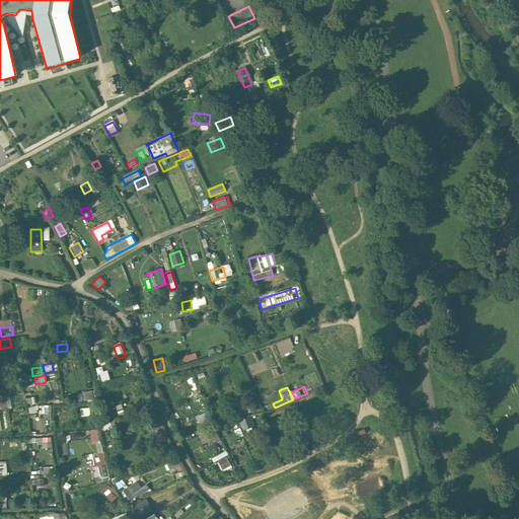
[(92,389),(78,392),(80,402),(95,398),(92,389)]
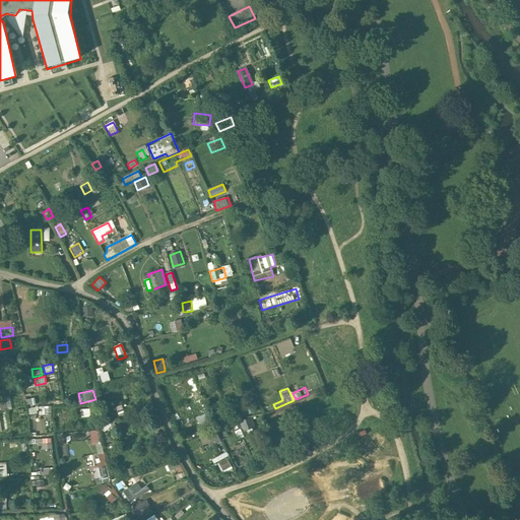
[(8,396),(0,397),(0,402),(2,411),(11,409),(8,396)]
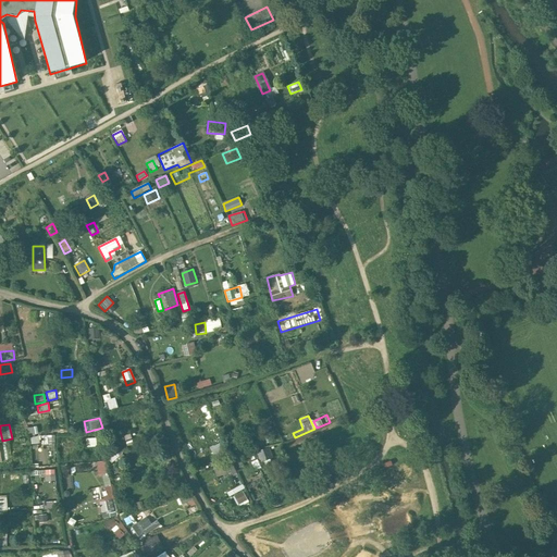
[(27,429),(28,436),(37,434),(36,426),(27,429)]
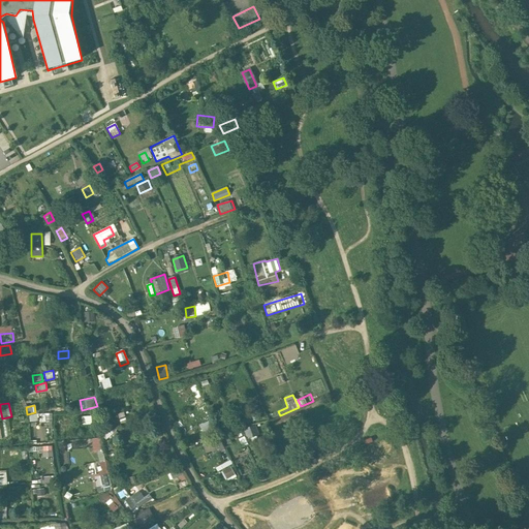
[(206,405),(195,408),(197,414),(208,411),(206,405)]
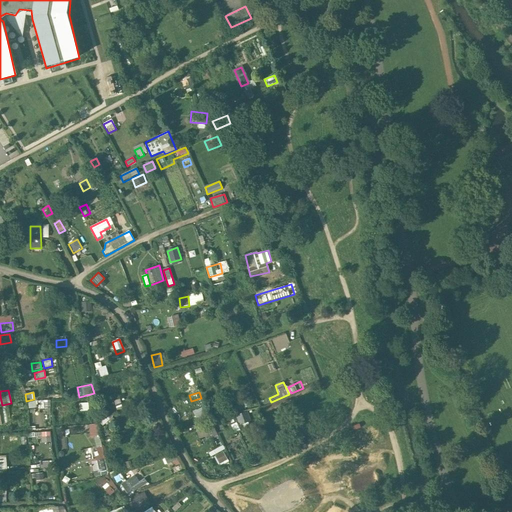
[(211,393),(203,397),(209,410),(217,407),(211,393)]
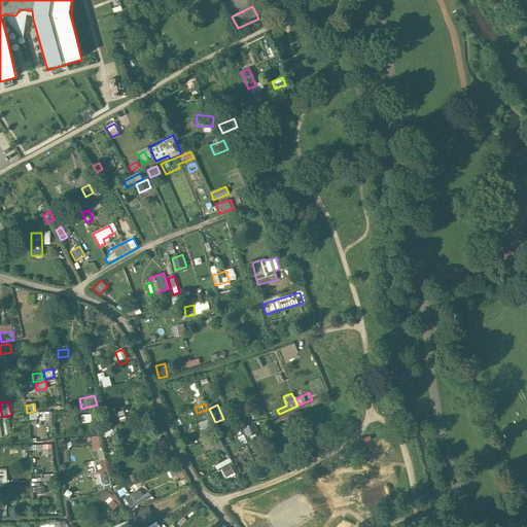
[(254,410),(249,412),(252,420),(258,418),(254,410)]
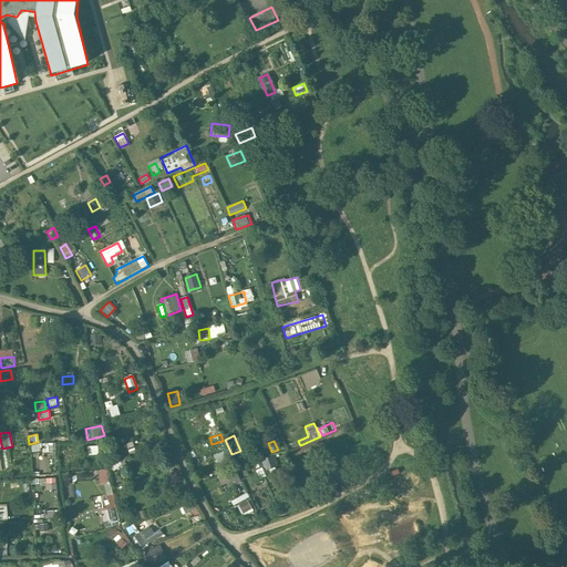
[(103,446),(86,447),(88,456),(104,455),(103,446)]
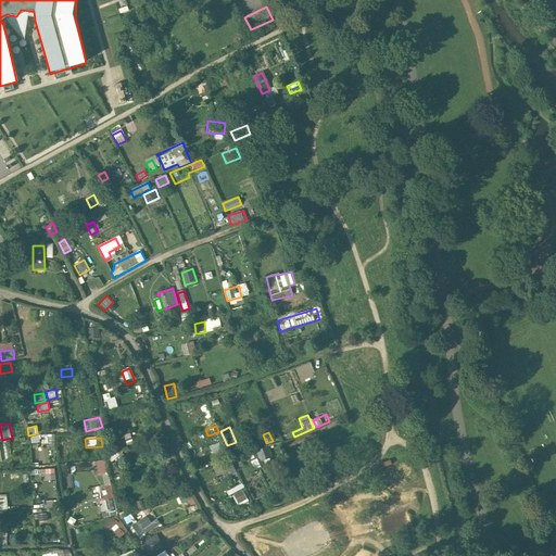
[(219,442),(210,446),(215,459),(225,455),(219,442)]
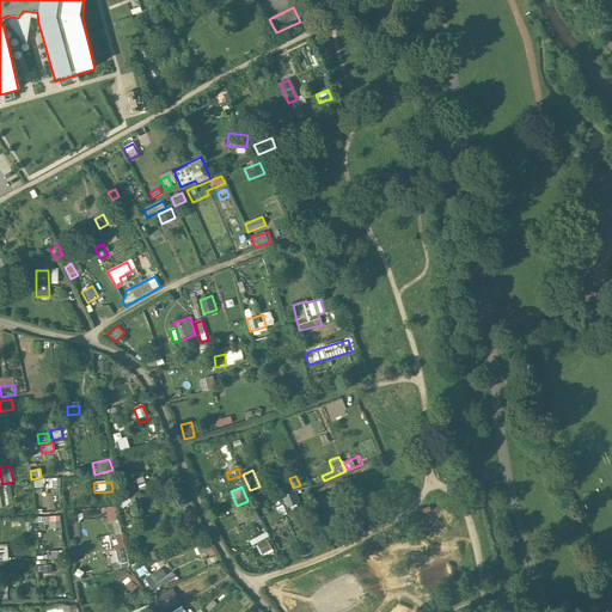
[(139,495),(134,489),(118,503),(123,509),(139,495)]
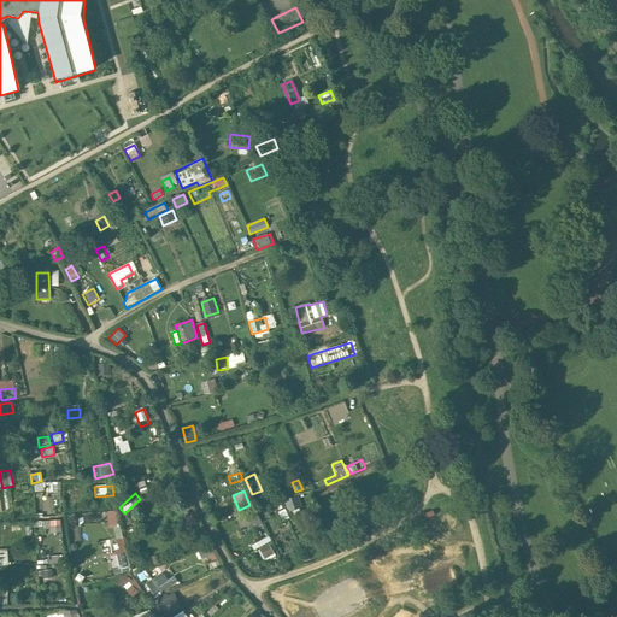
[(298,495),(276,504),(278,510),(286,507),(288,512),(292,511),(294,516),(300,513),(299,509),(303,507),(298,495)]
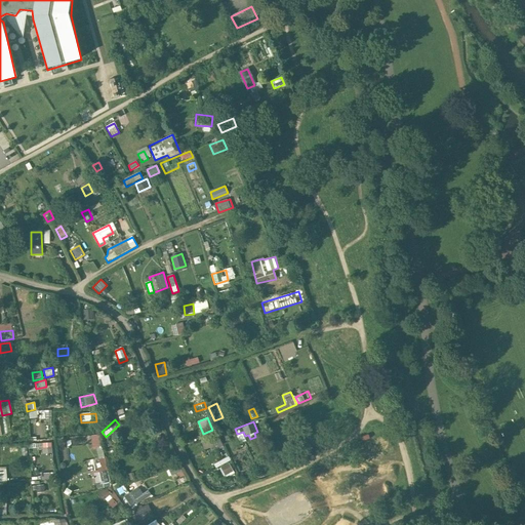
[(209,434),(215,450),(223,447),(216,431),(209,434)]
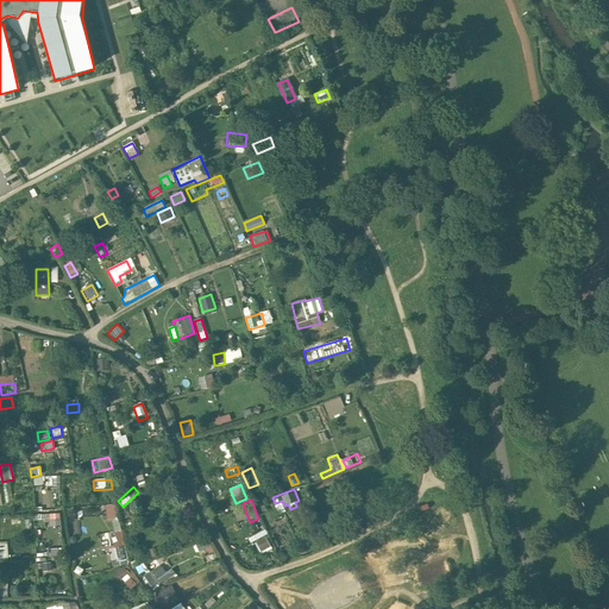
[(106,507),(107,521),(115,520),(114,506),(106,507)]
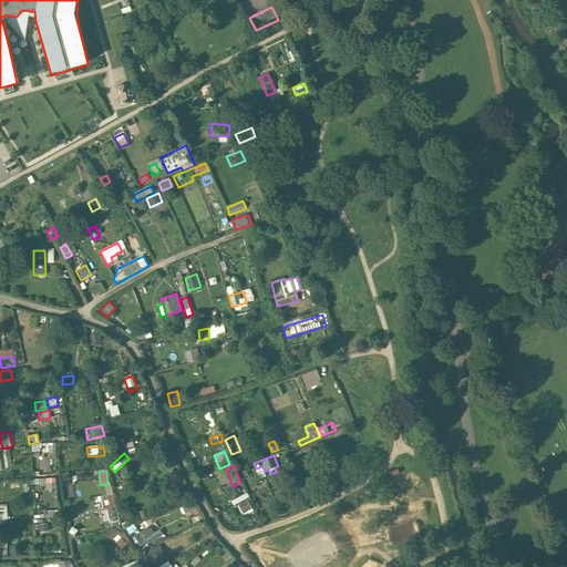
[(73,474),(73,483),(98,482),(98,473),(73,474)]
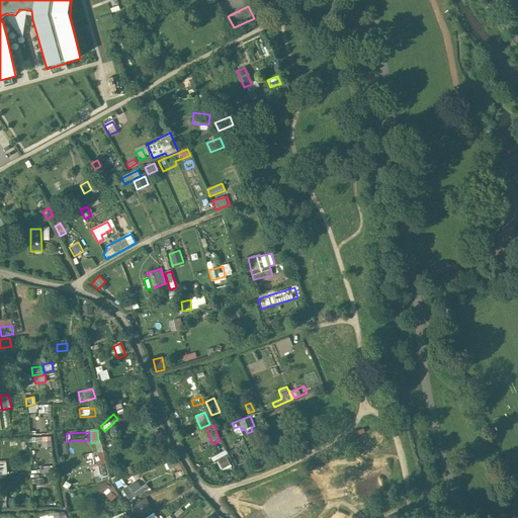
[(102,442),(96,444),(101,464),(107,463),(102,442)]
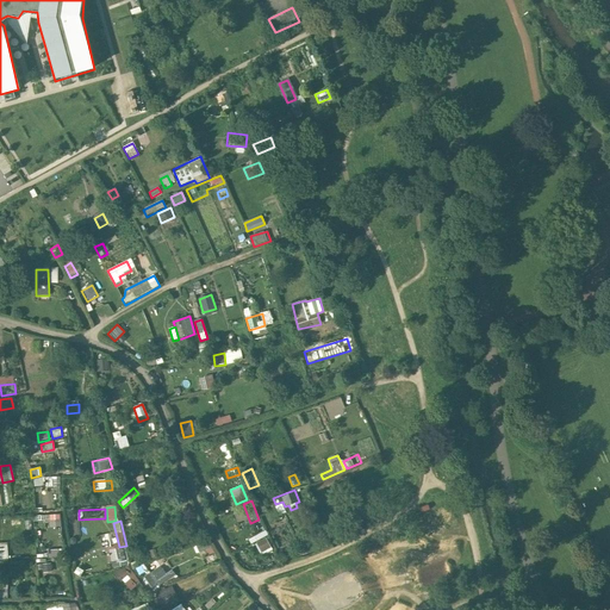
[(248,539),(251,545),(267,536),(265,530),(248,539)]
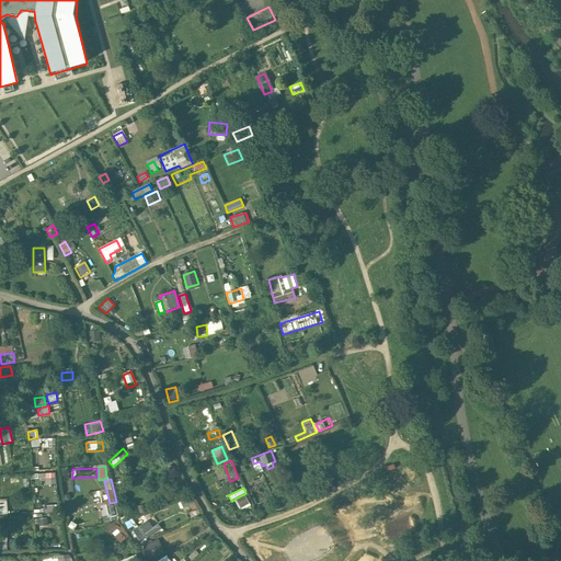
[(41,494),(33,495),(35,511),(43,511),(41,494)]
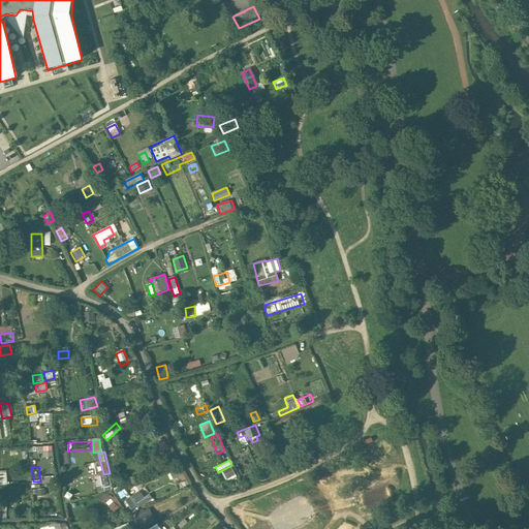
[(231,467),(222,472),(227,481),(236,477),(231,467)]
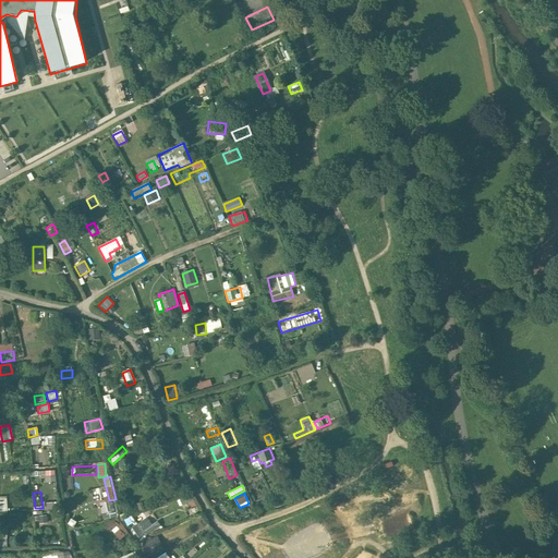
[(96,505),(98,516),(107,513),(108,519),(117,517),(114,500),(96,505)]
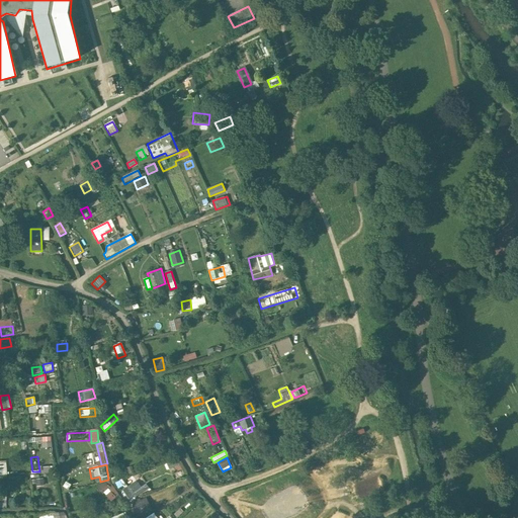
[(97,489),(102,494),(109,488),(104,483),(97,489)]
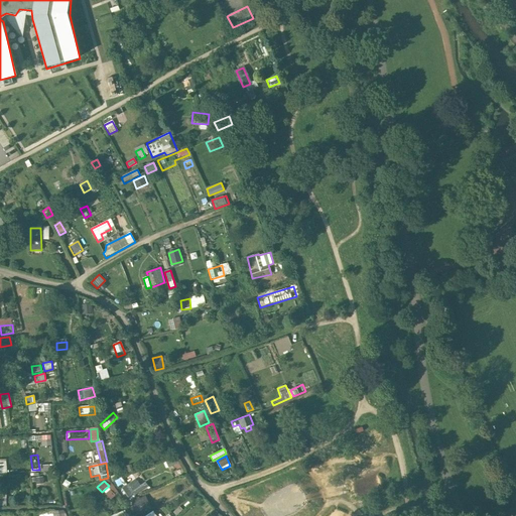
[(141,491),(136,483),(129,488),(127,485),(122,488),(129,499),(141,491)]
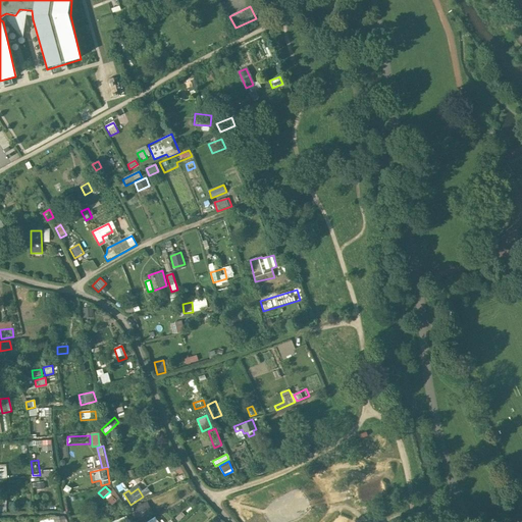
[(116,502),(111,497),(107,500),(111,506),(116,502)]
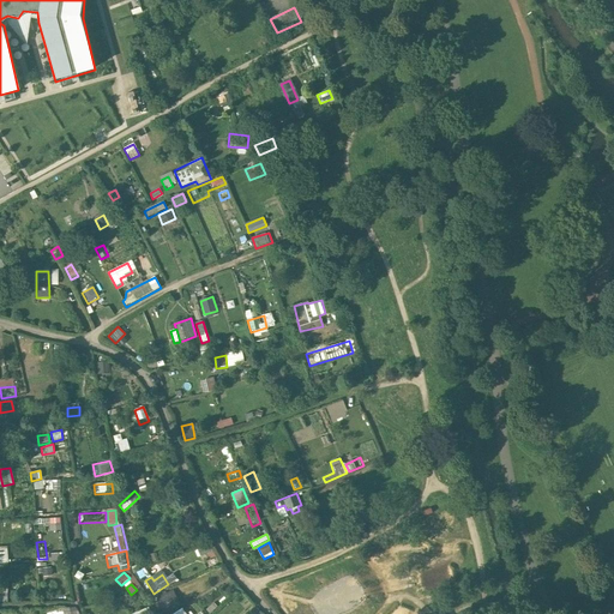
[(156,597),(162,613),(180,606),(174,590),(156,597)]
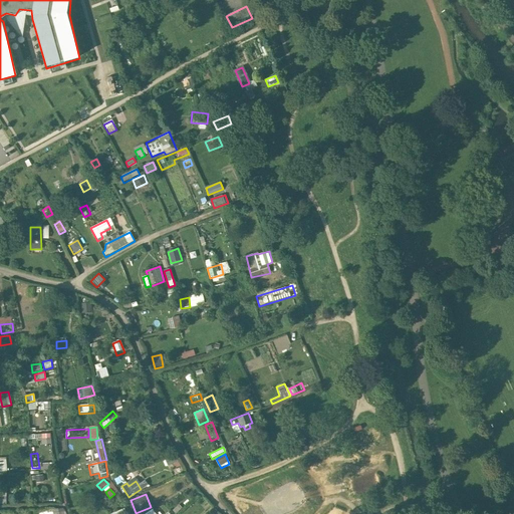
[(511,502),(500,506),(503,513),(506,512),(506,513),(513,513),(512,513),(511,513),(511,511),(513,509),(511,502)]
